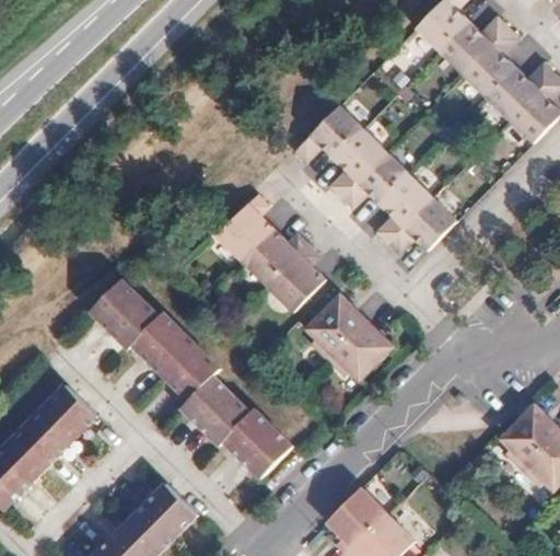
[(439,0),(413,25),(439,48),(467,19),(455,7),(462,0),(439,0)]
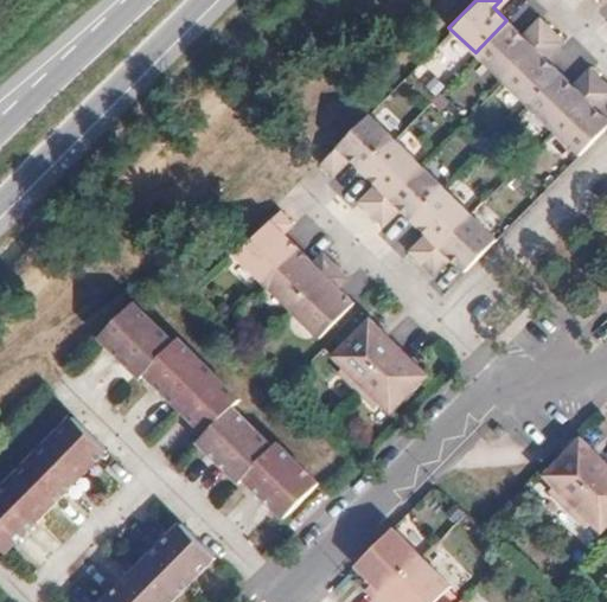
[(519,33),(506,20),(475,52),(502,77),(547,30),(536,17),(519,33)]
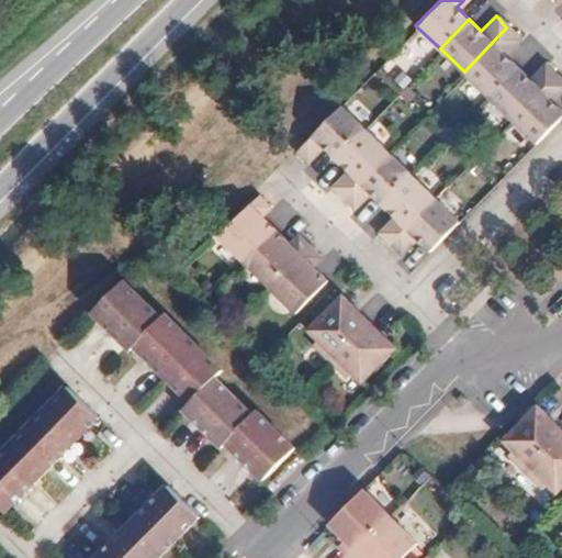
[(487,95),(516,65),(505,54),(519,38),(506,28),(464,71),(487,95)]
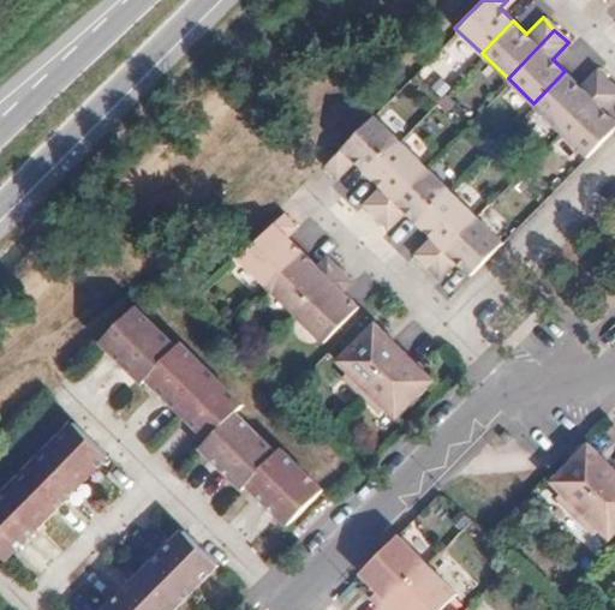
[(533,103),(559,127),(605,78),(595,67),(578,84),(565,71),(533,103)]
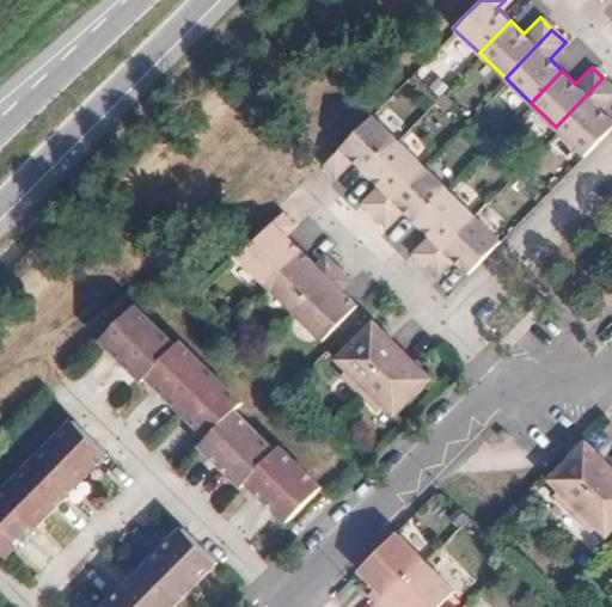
[(556,127),(583,154),(611,122),(611,118),(603,110),(611,99),(611,85),(603,78),(556,127)]
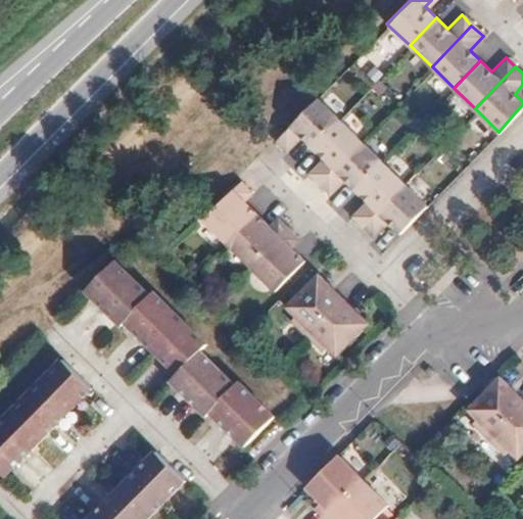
[(339,120),(317,98),(276,141),(286,150),(300,136),(313,147),(339,120)]
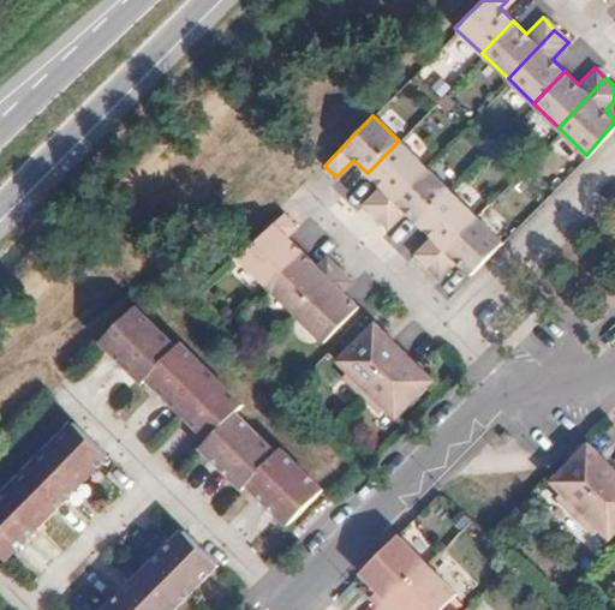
[(424,165),(399,141),(368,173),(381,185),(363,203),(375,215),(424,165)]
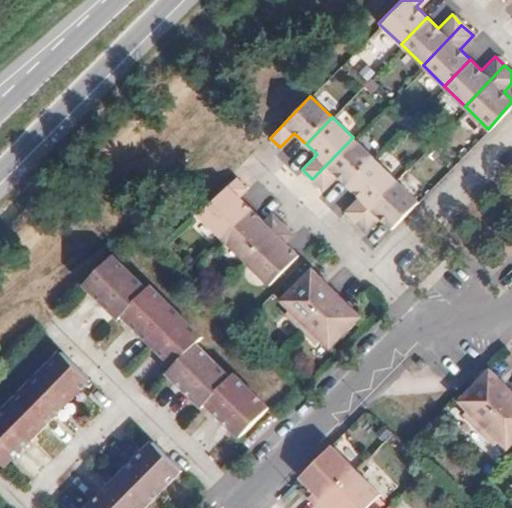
[(348,185),(374,158),(353,137),(312,179),(323,189),(337,175),(348,185)]
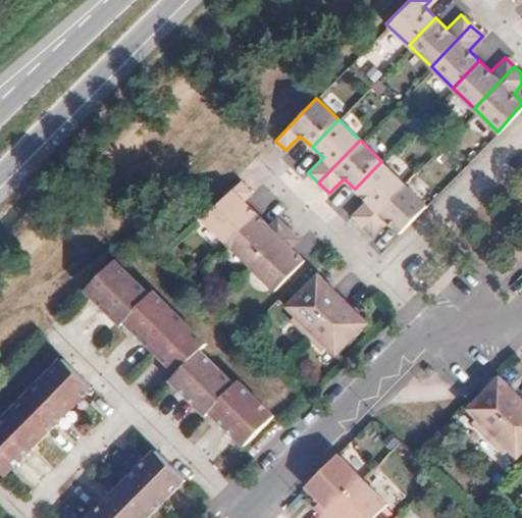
[(352,215),(362,225),(403,183),(381,161),(355,189),(366,200),(352,215)]
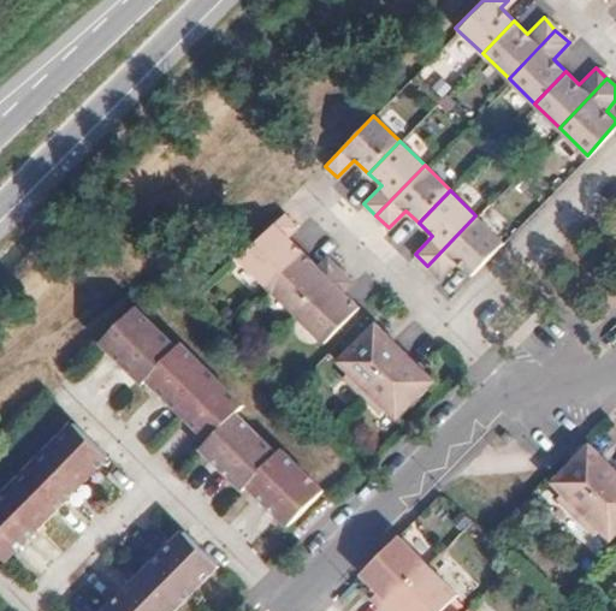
[(266,288),(302,251),(284,235),(295,225),(280,211),(236,257),(266,288)]
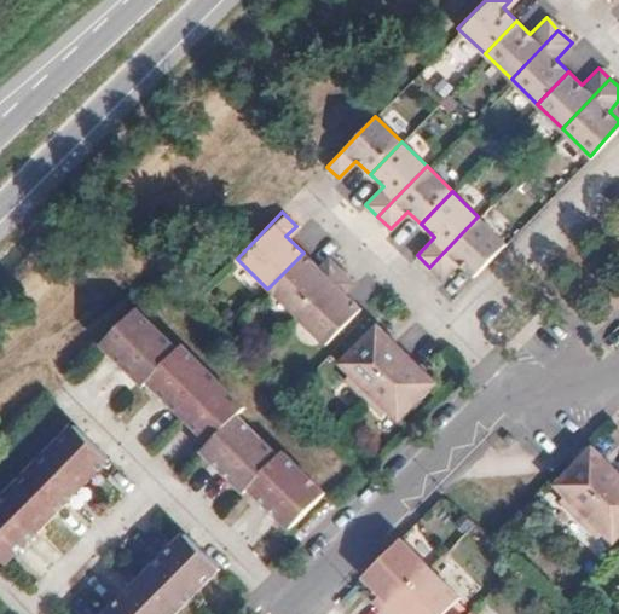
[(461,264),(474,276),(504,243),(478,216),(429,267),(444,282),(461,264)]
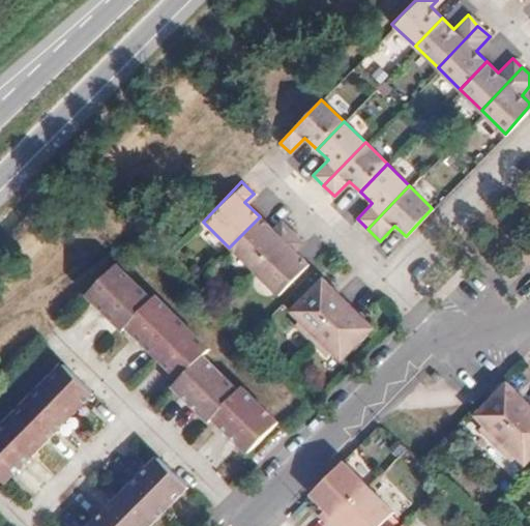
[(272,228),(260,216),(229,247),(254,269),(292,230),(281,220),(272,228)]
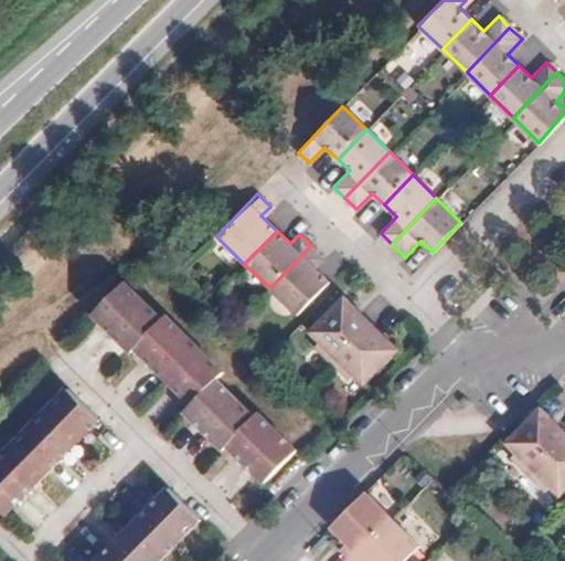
[(311,245),(270,287),(297,313),(328,279),(313,265),(323,256),(311,245)]
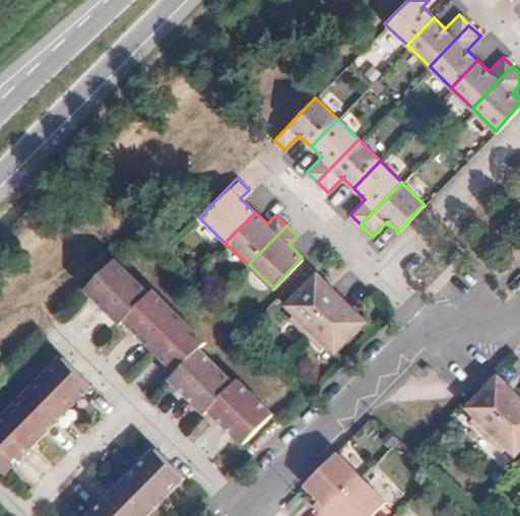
[(114,258),(84,286),(119,321),(122,318),(174,371),(168,376),(202,411),(206,408),(240,443),(269,413),(236,379),(232,382),(197,347),(204,340),(151,288),(148,292),(114,258)]
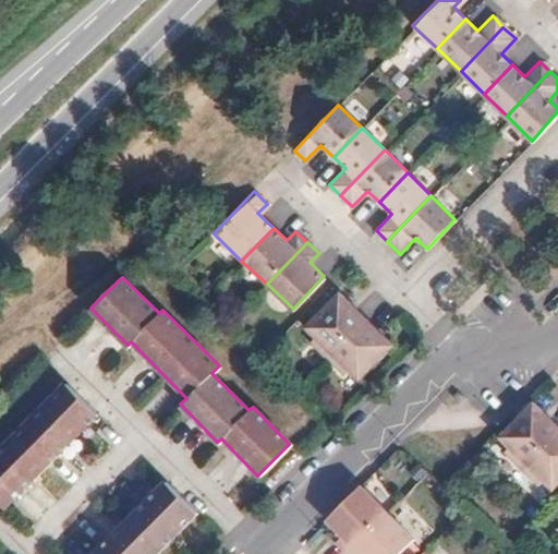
[(328,356),(366,316),(338,290),(304,325),(315,335),(311,339),(328,356)]
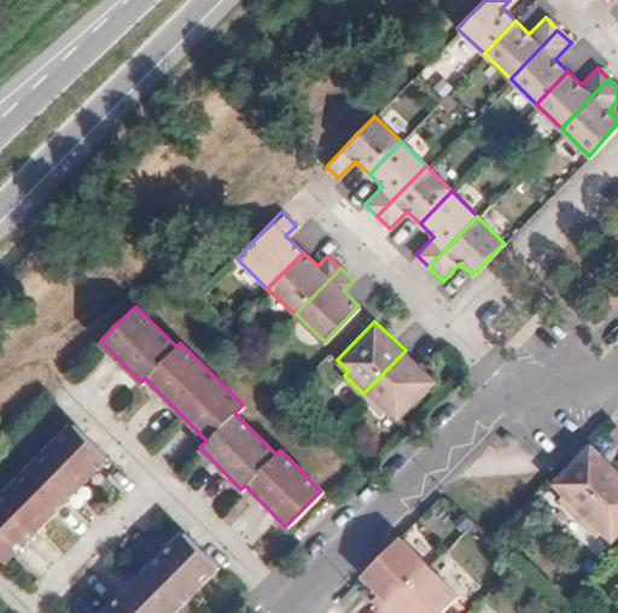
[(406,350),(363,393),(383,412),(386,407),(397,416),(435,378),(406,350)]
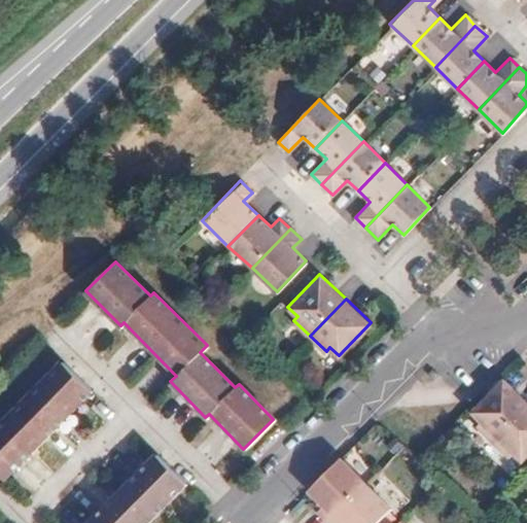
[(64,359),(0,423),(0,472),(7,479),(95,391),(64,359)]
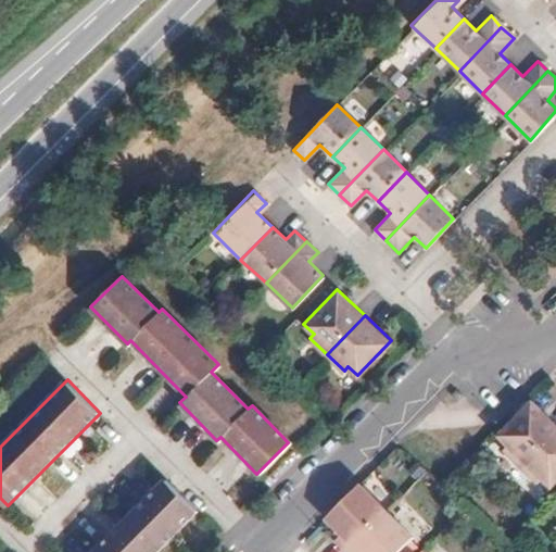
[(506,448),(523,464),(555,430),(555,419),(533,398),(521,410),(501,431),(512,442),(506,448)]
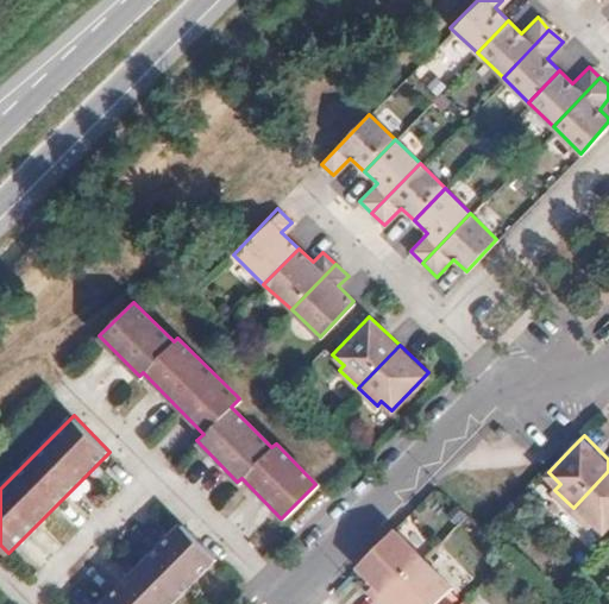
[(608,471),(573,508),(591,526),(597,521),(608,530),(608,529),(608,471)]
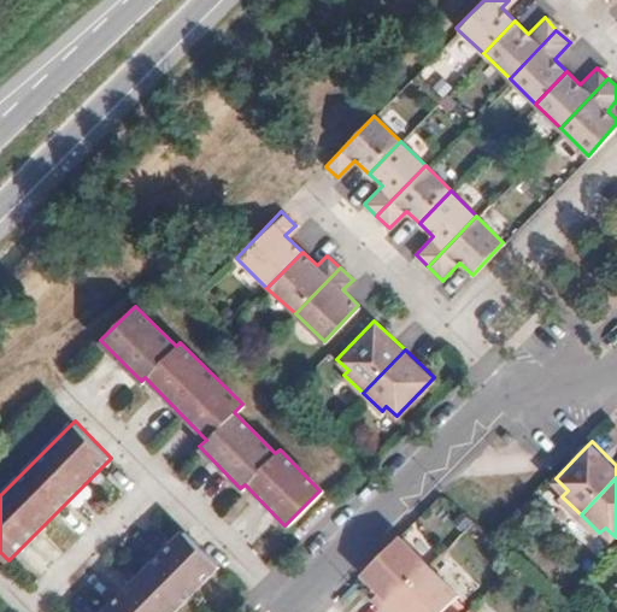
[(181,528),(134,574),(97,611),(168,611),(217,564),(181,528)]
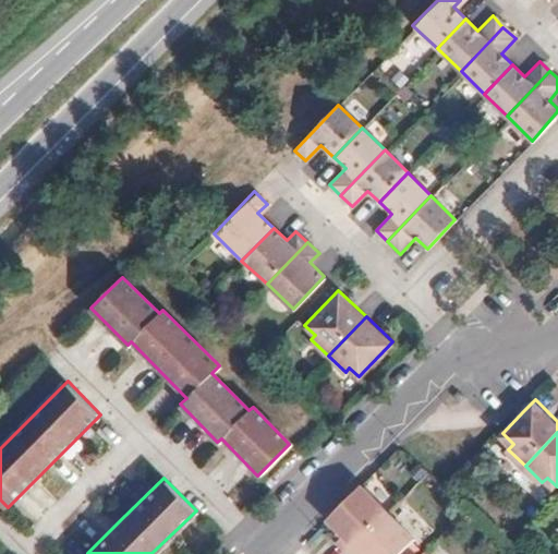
[(331,543),(342,553),(343,553),(386,512),(359,484),(324,519),(339,534),(331,543)]
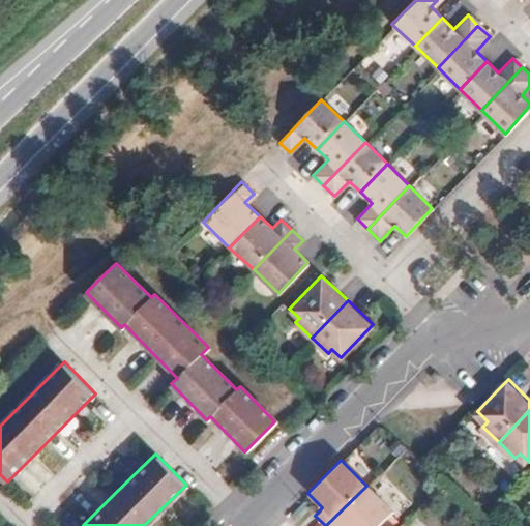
[(366,486),(326,525),(376,525),(392,510),(366,486)]
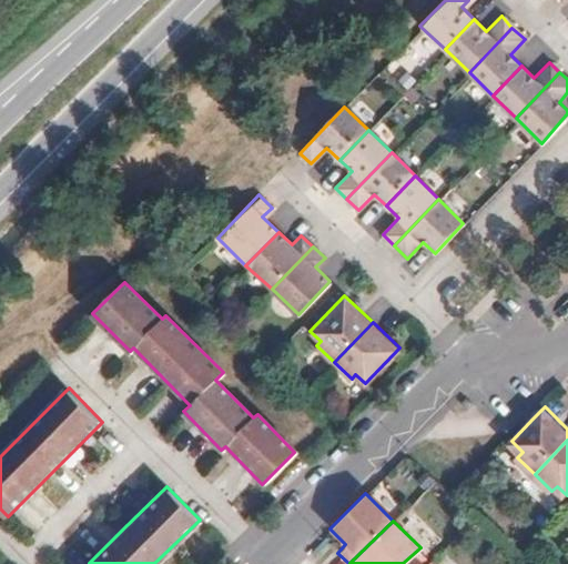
All buildings are outlined.
